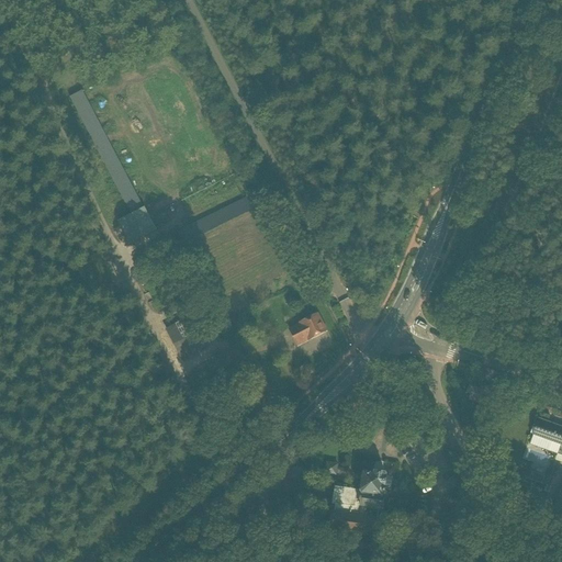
[(202,225),(246,208),(240,192),(195,211),(202,225)]
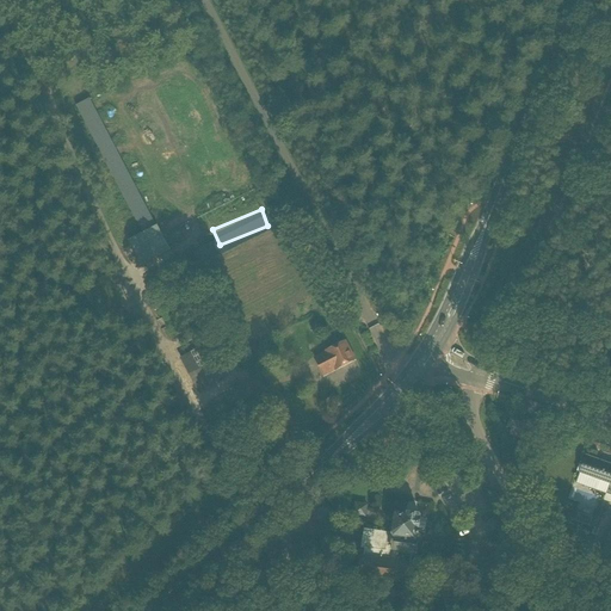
[(154,218),(124,234),(135,254),(165,239),(154,218)]
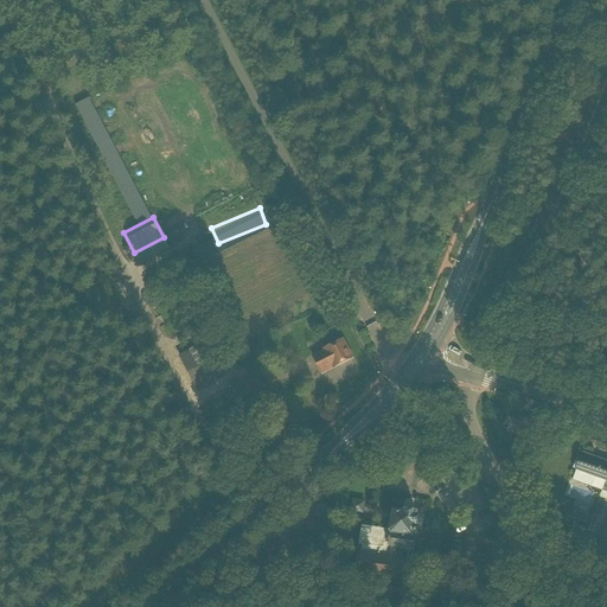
[(324,378),(356,363),(344,338),(312,352),(324,378)]
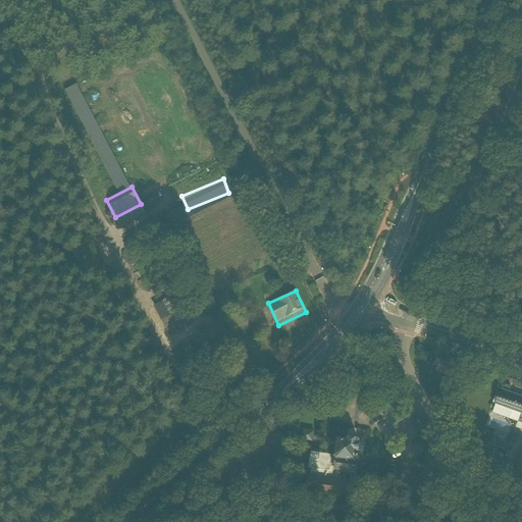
[(176,319),(165,296),(153,301),(155,304),(164,322),(170,319),(171,321),(176,319)]
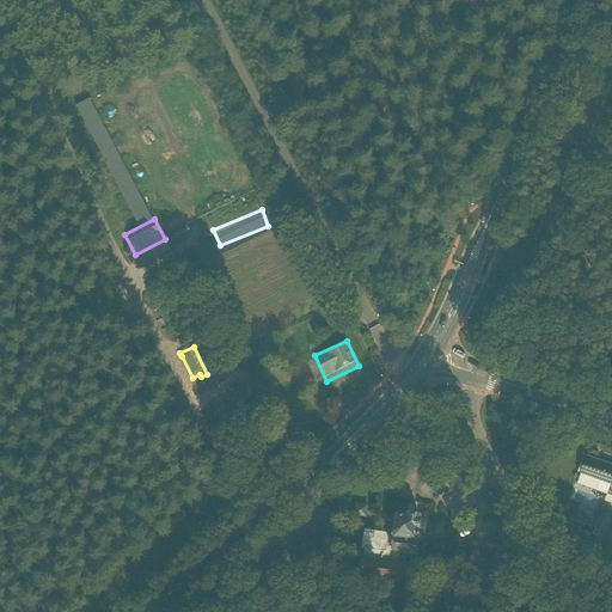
[(611,500),(611,471),(581,461),(573,487),(611,500)]
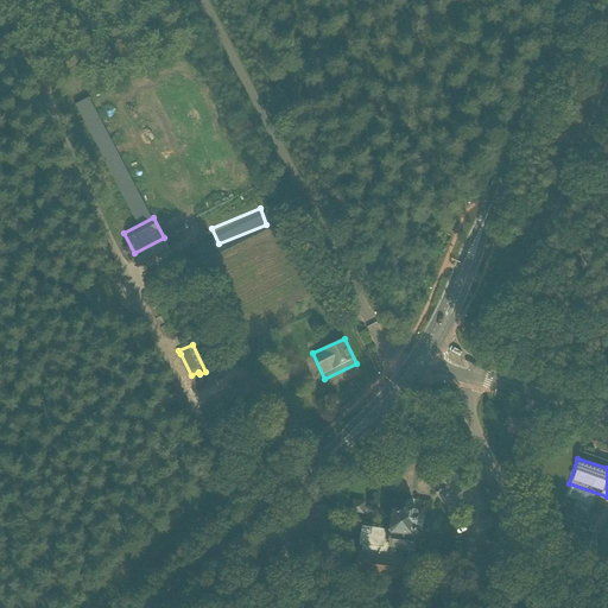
[(356,572),(417,583),(428,498),(394,493),(390,529),(363,526),(356,572)]
